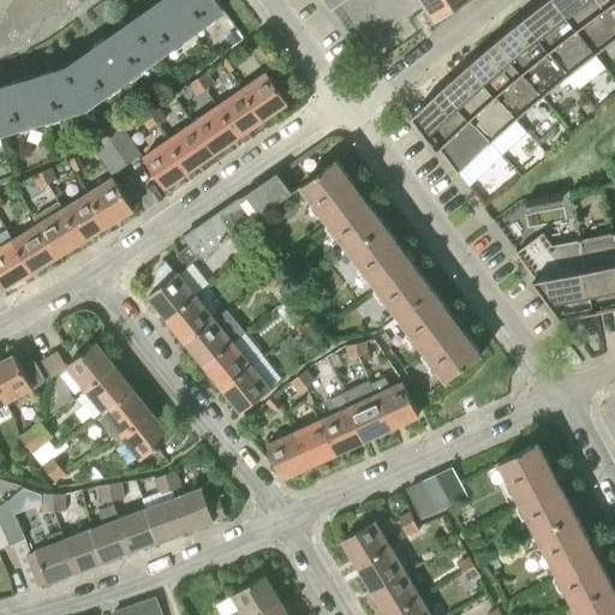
[(132,22),(157,57),(224,10),(216,0),(160,0),(160,3),(132,22)]
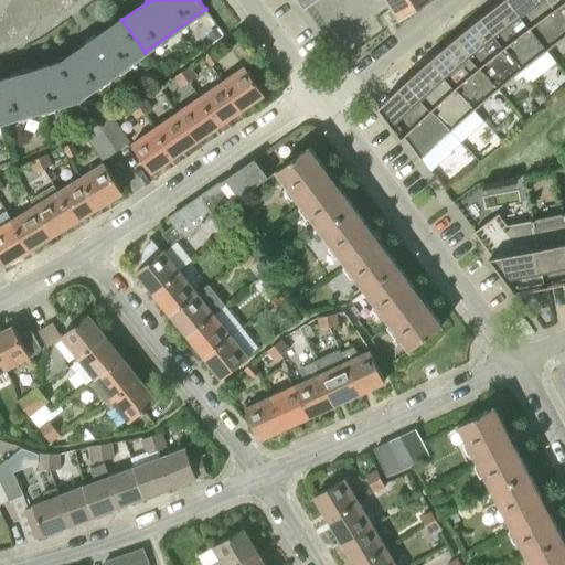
[(386,0),(392,8),(386,11),(387,12),(387,11),(392,19),(397,16),(398,18),(396,19),(398,21),(429,0),(386,0)]
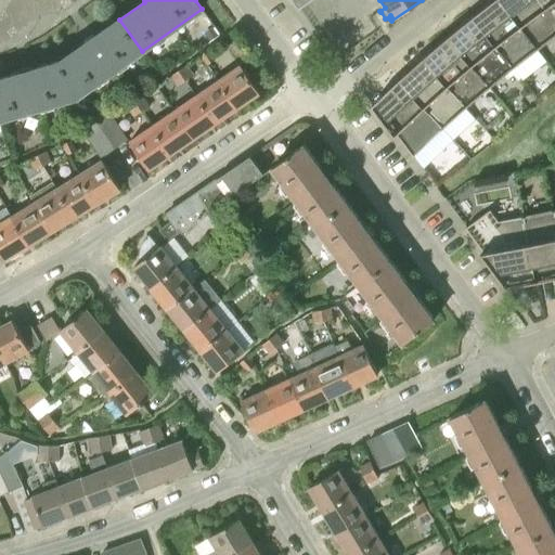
[(474,14),(513,68),(537,49),(502,0),(492,0),(485,7),(474,14)]
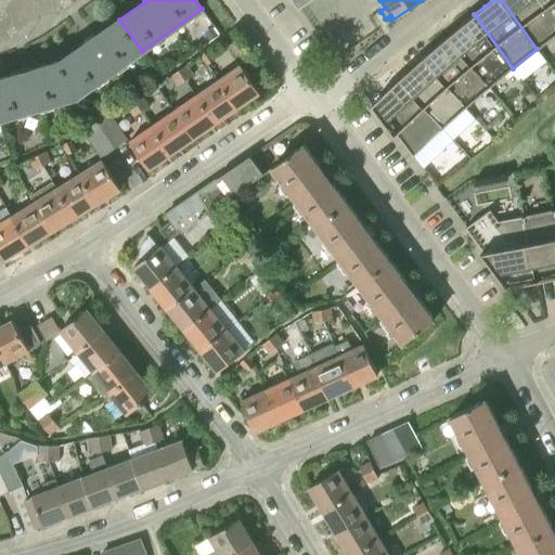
[(502,0),(537,49),(554,35),(554,20),(541,0),(502,0)]
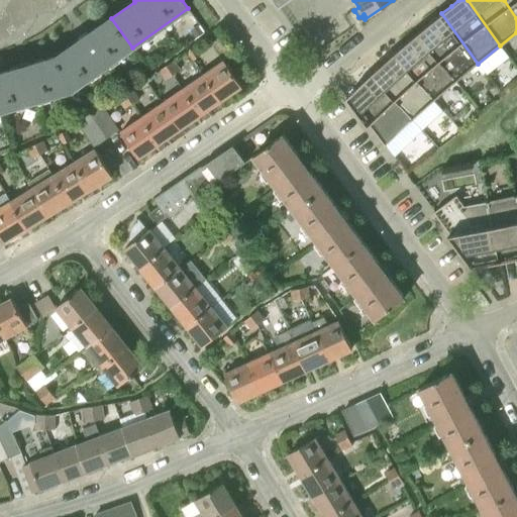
[(516,0),(504,0),(516,18),(516,0)]
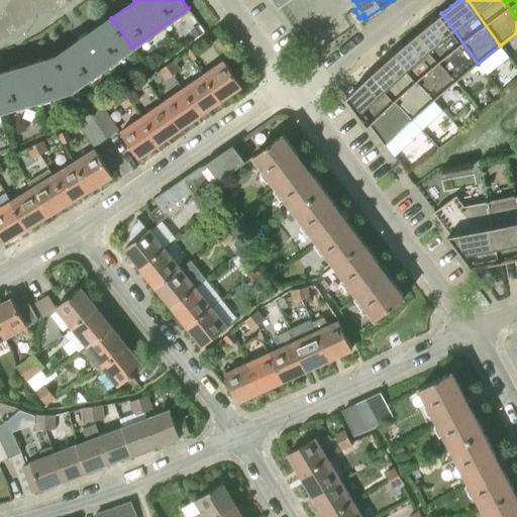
[(417,32),(455,82),(478,64),(441,13),(427,25),(417,32)]
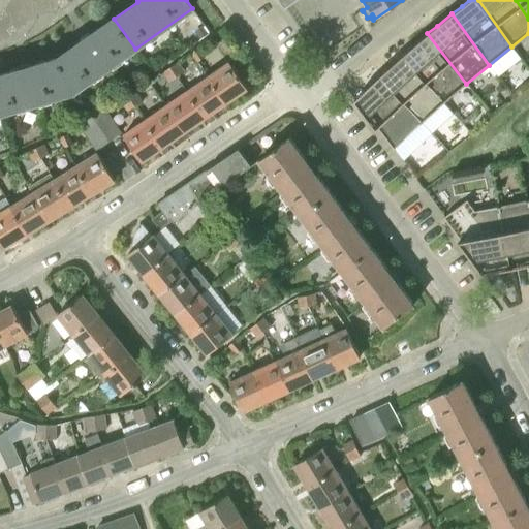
[(75,91),(135,49),(114,19),(91,35),(88,34),(82,38),(82,41),(58,58),(75,91)]
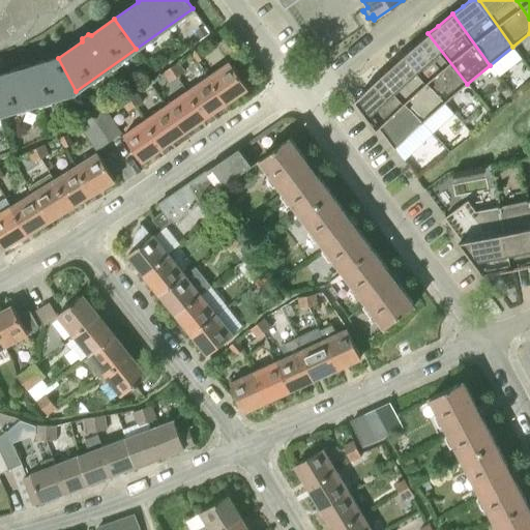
[(201,38),(209,32),(204,25),(195,31),(201,38)]
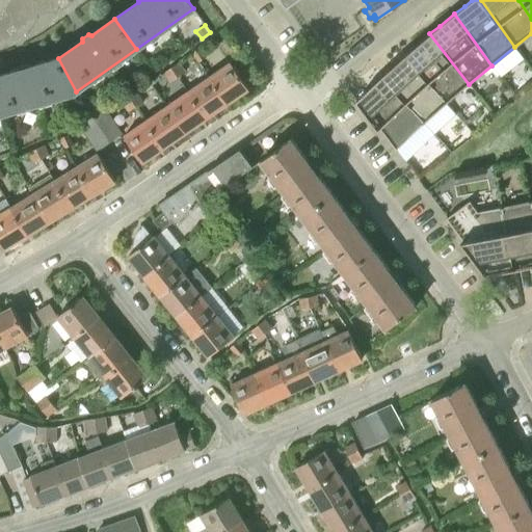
[(405,54),(447,103),(469,84),(429,33),(416,46),(405,54)]
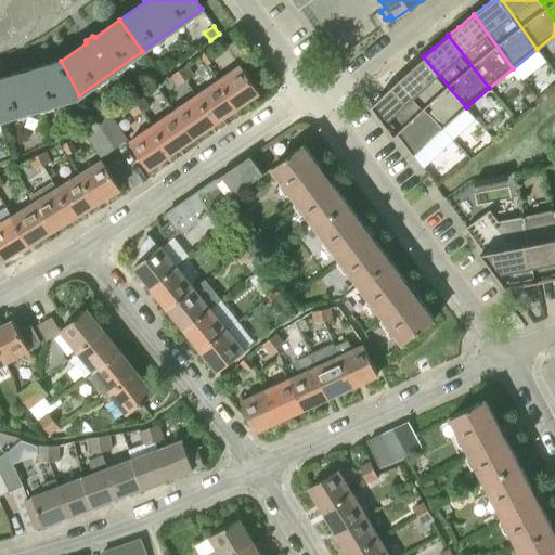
[(208,65),(216,59),(209,49),(201,55),(208,65)]
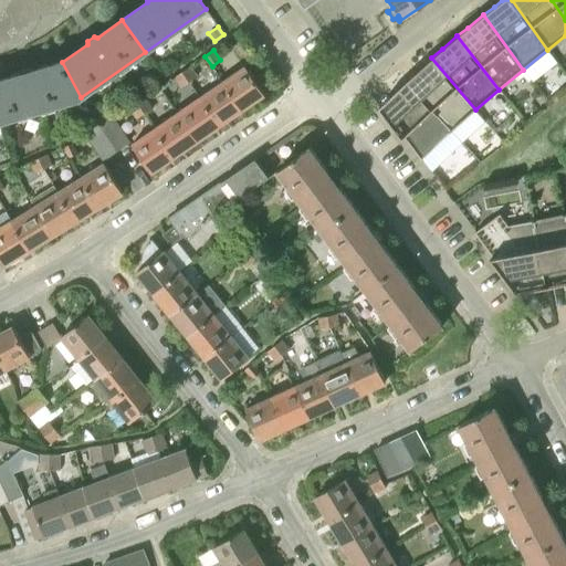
[(407,80),(452,132),(475,109),(431,58),(418,71),(407,80)]
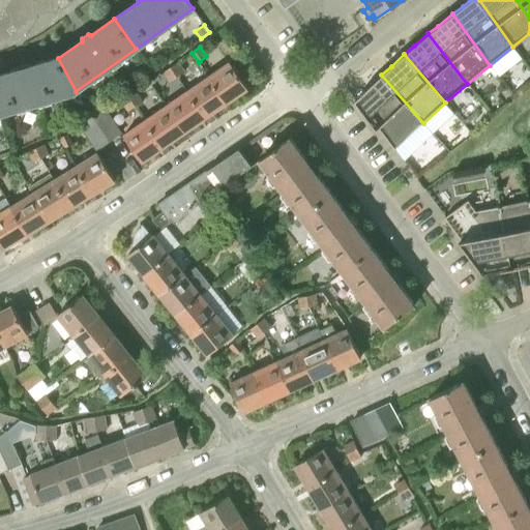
[(0,75),(0,106),(2,113),(76,91),(58,58),(58,59),(31,66),(29,64),(22,66),(21,69),(0,75)]
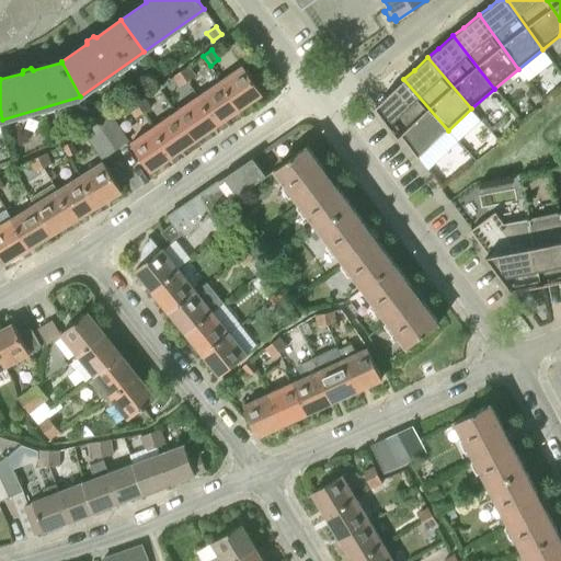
[(150,82),(159,76),(150,65),(142,70),(150,82)]
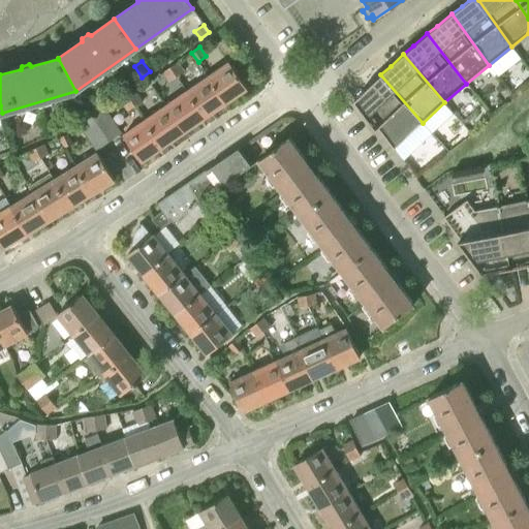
[(170,66),(177,75),(185,70),(179,61),(170,66)]
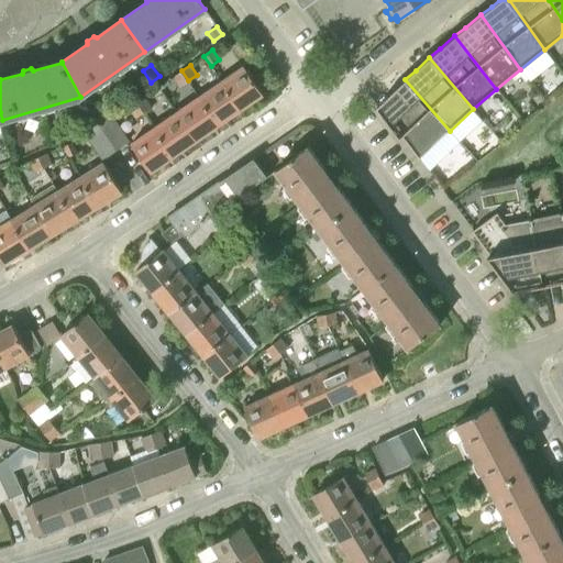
[(245,67),(222,83),(241,110),(264,95),(245,67)]
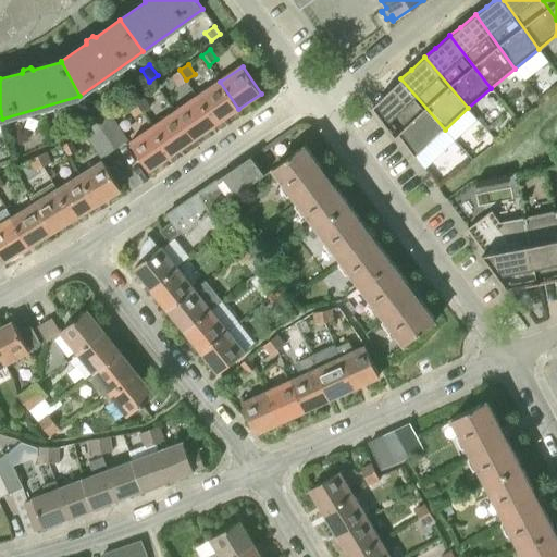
[(186,79),(180,70),(172,75),(178,85),(186,79)]
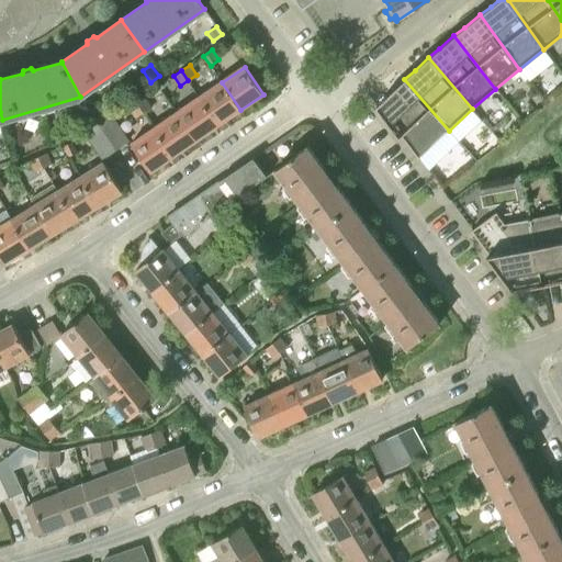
[(449,131),(404,79),(391,93),(378,105),(402,136),(419,158),(449,131)]
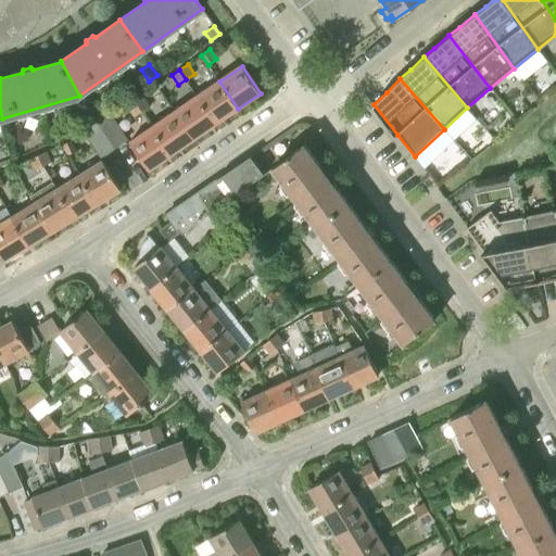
[(238,109),(219,81),(198,97),(217,124),(238,109)]
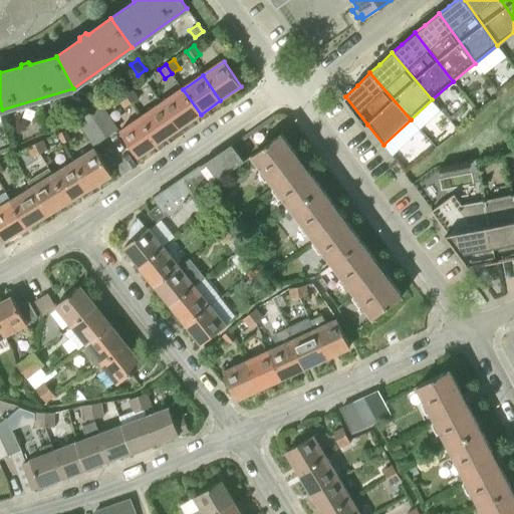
[(124,93),(131,102),(139,97),(133,88),(124,93)]
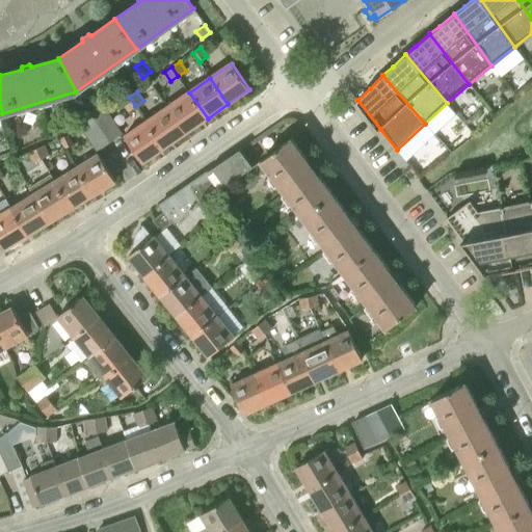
[(208,118),(189,92),(168,107),(187,133),(208,118)]
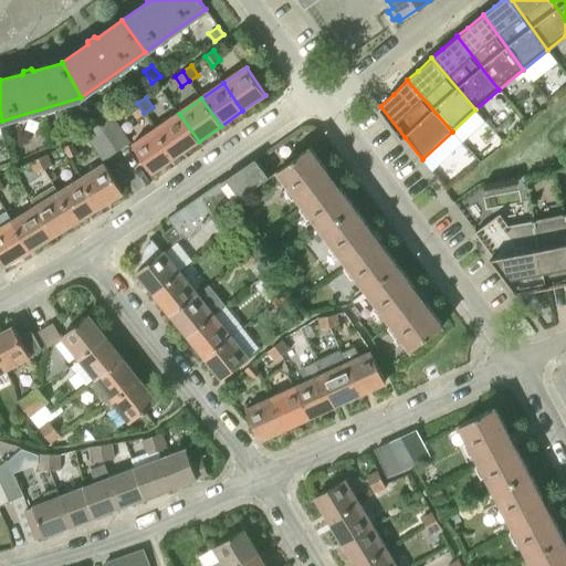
[(144,113),(137,103),(129,108),(136,118),(144,113)]
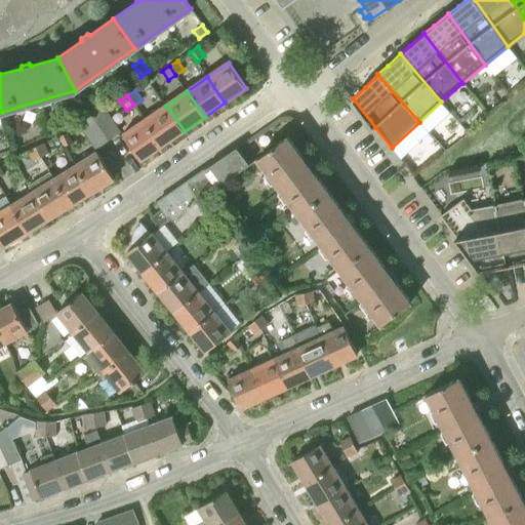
[(185,131),(166,106),(145,120),(163,146),(185,131)]
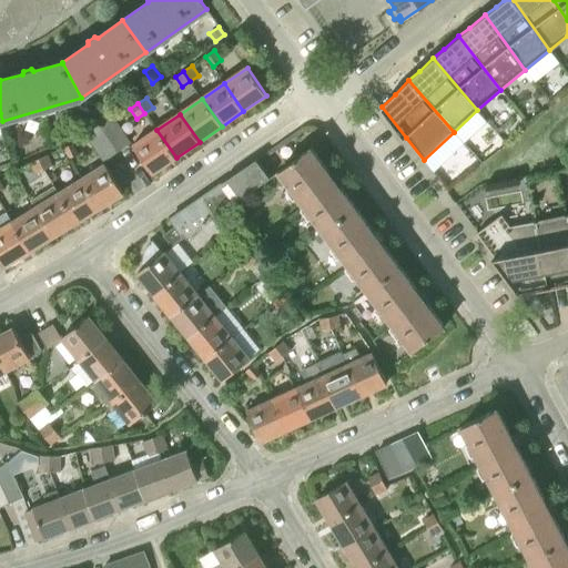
[(114,119),(101,128),(119,154),(132,145),(114,119)]
